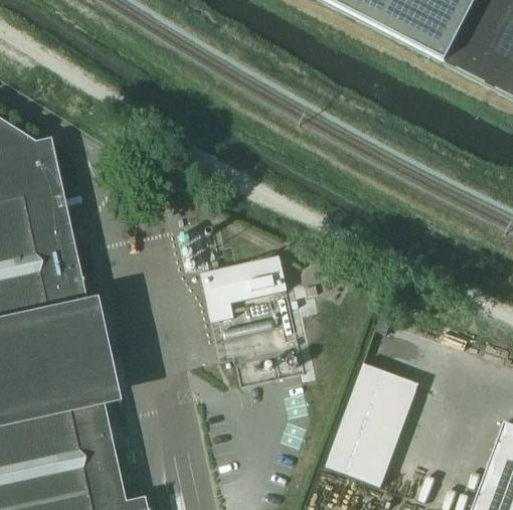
[(325,0),(512,97),(512,0),(325,0)]
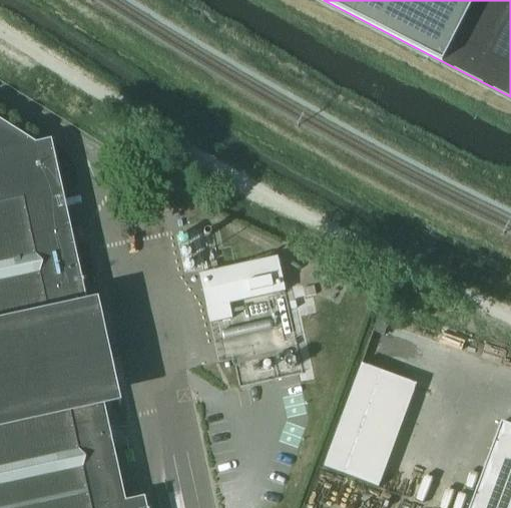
[(109,507),(109,502),(126,498),(106,408),(102,392),(108,391),(64,193),(52,137),(37,140),(0,116),(0,507),(109,507)]
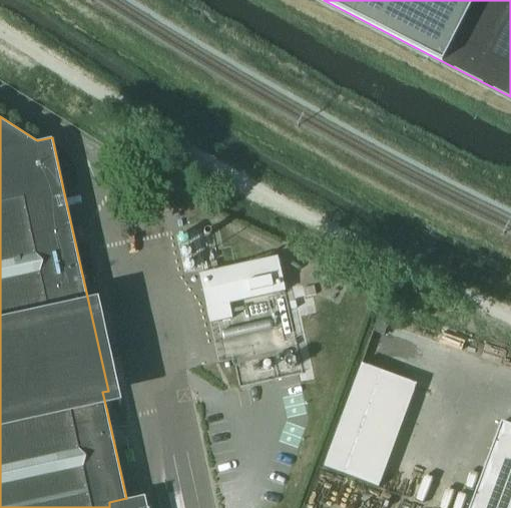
[(233,315),(230,300),(286,288),(279,254),(210,269),(200,271),(210,320),(233,315)]
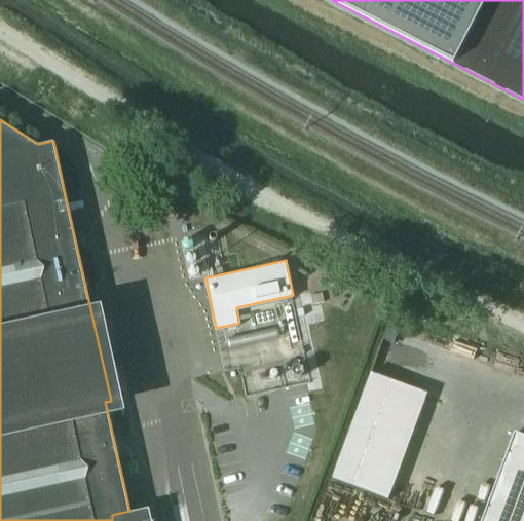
[(523,433),(515,430),(480,520),(523,520),(523,433)]
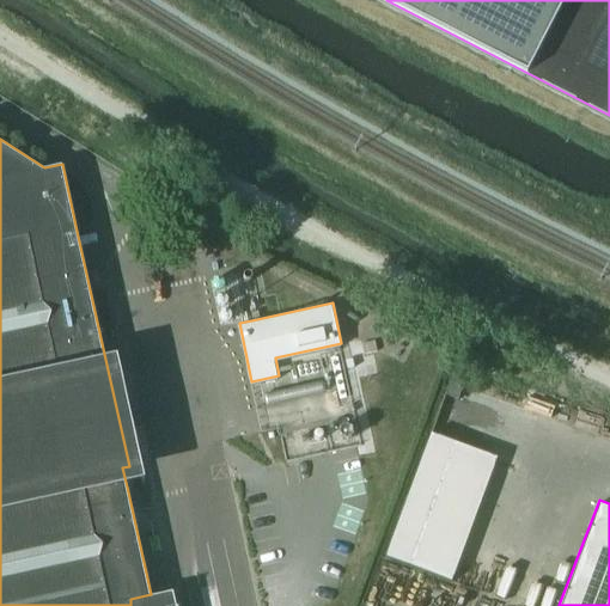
[(177,605),(174,589),(151,594),(130,599),(130,605),(177,605)]
